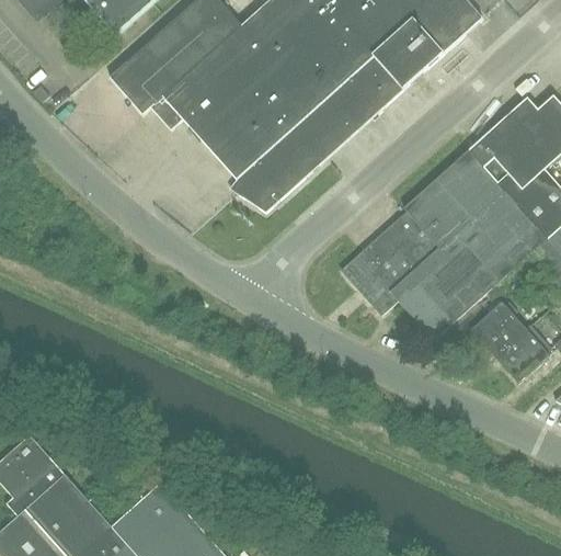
[(86,0),(115,33),(140,10),(151,0),(26,0),(38,13),(53,0),(86,0)]
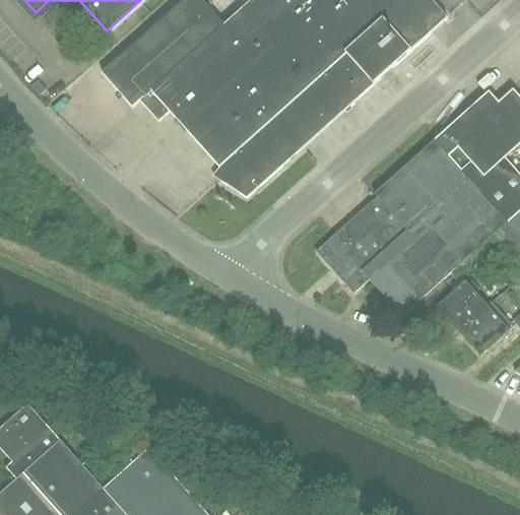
[(179,0),(147,28),(102,69),(131,103),(138,95),(157,118),(169,108),(223,170),(217,176),(246,195),(379,75),(379,74),(447,14),(434,0),(247,0),(223,21),(204,0),(179,0)]
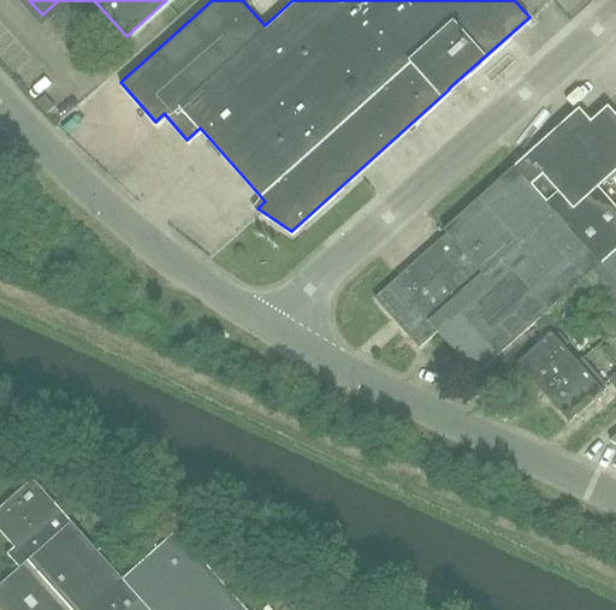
[(35,98),(45,110),(53,102),(43,90),(35,98)]
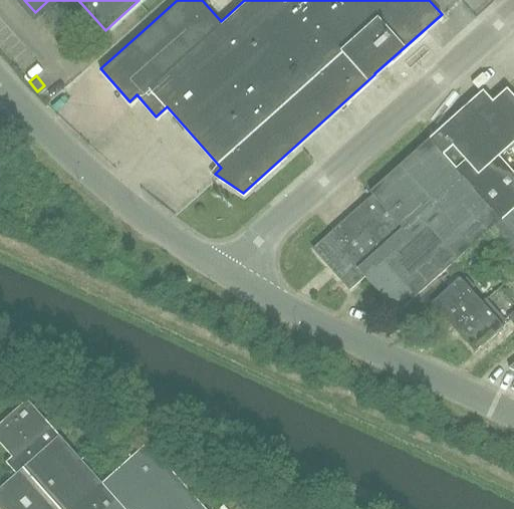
[(483,87),(369,188),(372,191),(312,245),(348,286),(364,273),(398,310),(412,298),(455,260),(458,257),(477,241),(477,240),(487,230),(513,260),(513,171),(499,154),(513,140),(513,93),(507,85),(492,98),(483,87)]
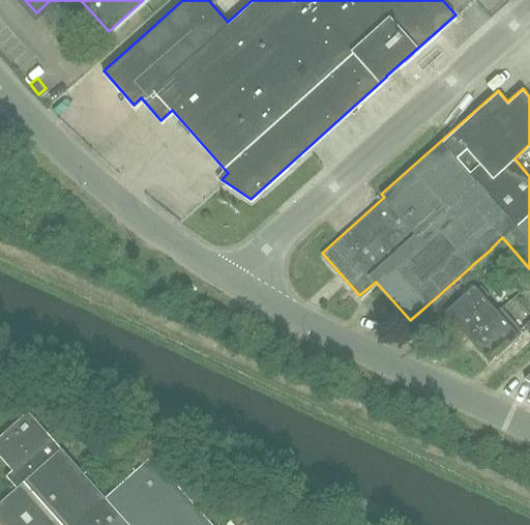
[(459,327),(467,337),(502,304),(500,303),(496,308),(474,284),(458,298),(452,292),(473,273),(469,268),(424,308),(437,321),(442,316),(454,330),(459,327)]
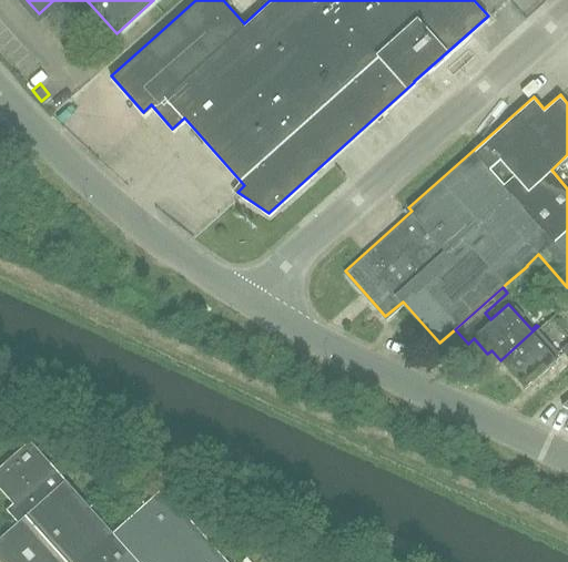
[(500,360),(524,385),(560,351),(538,326),(500,360)]
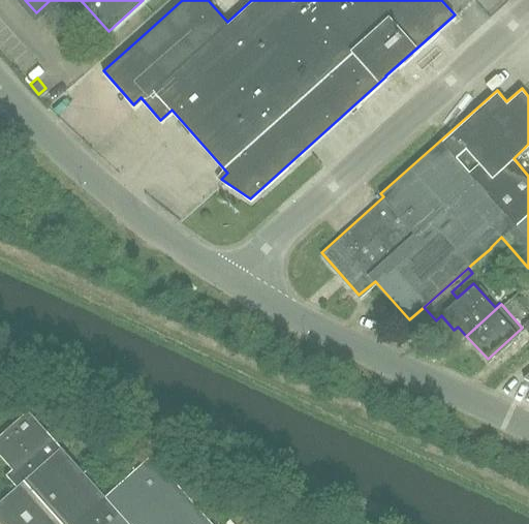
[(217,523),(153,451),(106,492),(32,408),(0,435),(0,450),(14,467),(8,472),(19,484),(0,499),(0,523),(217,523)]
